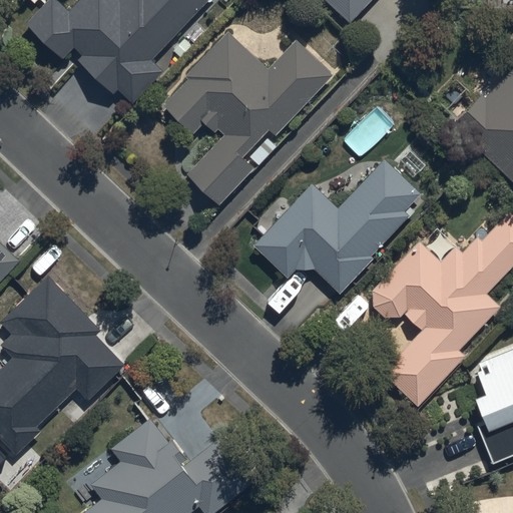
[(153,61),(211,0),(80,0),(69,12),(55,0),(50,0),(27,25),(64,60),(74,49),(83,58),(79,63),(113,95),(117,90),(133,105),(164,73),(153,61)]
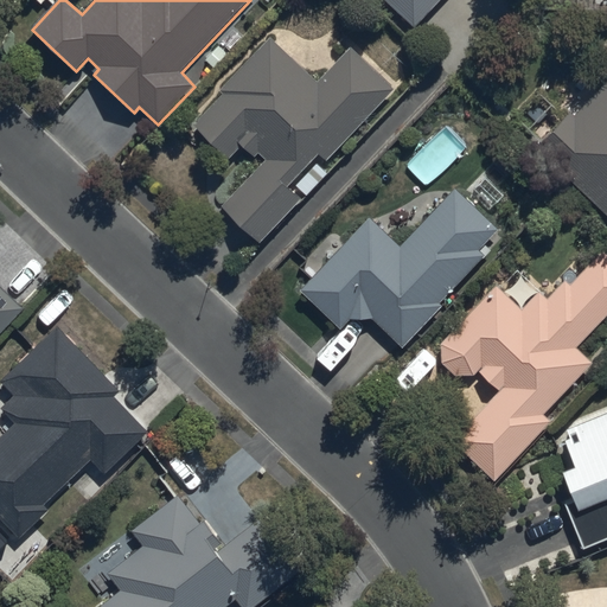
[(382,0),(413,30),(442,0),(382,0)]
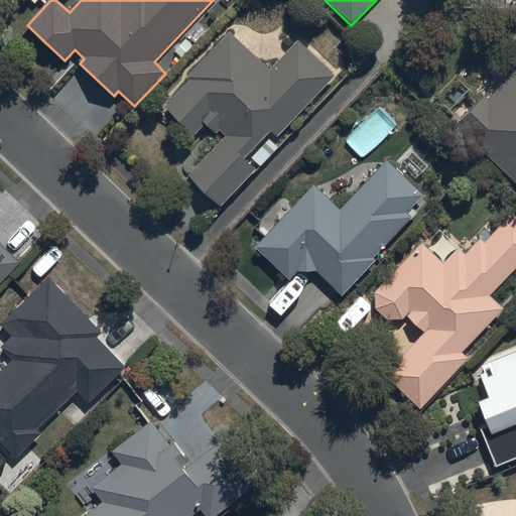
[(298,41),(270,71),(232,32),(188,77),(194,82),(166,109),(195,136),(207,124),(217,133),(219,131),(227,138),(189,176),(221,208),(258,169),(247,158),(272,132),(276,137),(335,77),(298,41)]
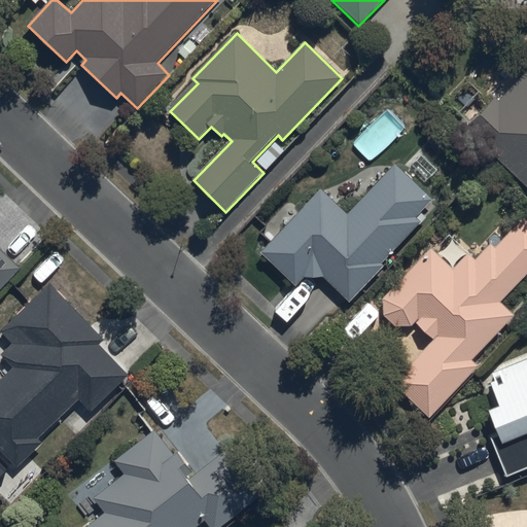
[(466,130),(526,186),(526,72),(499,102),(496,99),(466,130)]
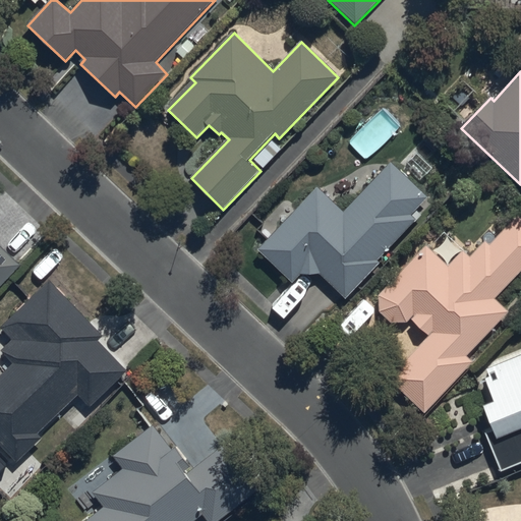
[(301,275),(320,273),(346,298),(378,264),(375,262),(415,219),(411,216),(428,198),(391,163),(344,212),(319,187),(259,250),(293,283),(301,275)]
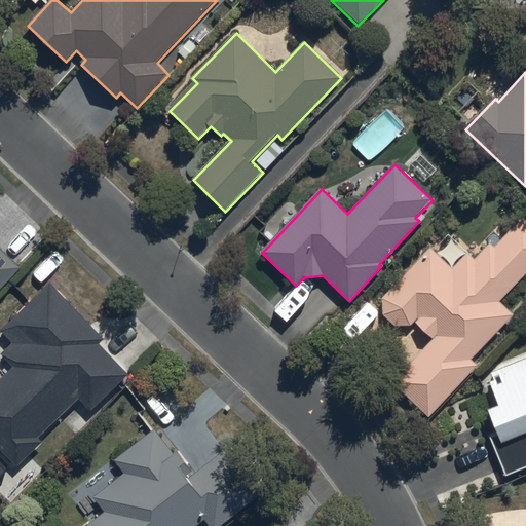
[(414,324),(433,342),(392,383),(428,418),(478,368),(472,362),(515,316),(499,303),(525,274),(525,221),(522,218),(493,249),(490,246),(476,260),(468,253),(452,270),(430,250),(383,299),(382,300),(382,302),(382,303),(381,304),(381,306),(381,307),(382,309),(382,310),(382,312),(383,313),(383,314),(384,316),(385,317),(385,318),(386,320),(387,322),(388,322),(389,323),(391,324),(392,325),(393,326),(396,326),(397,327),(398,327),(400,327),(401,328),(403,328),(404,328),(406,327),(407,327),(408,327),(410,326),(411,326),(412,325),(414,324)]
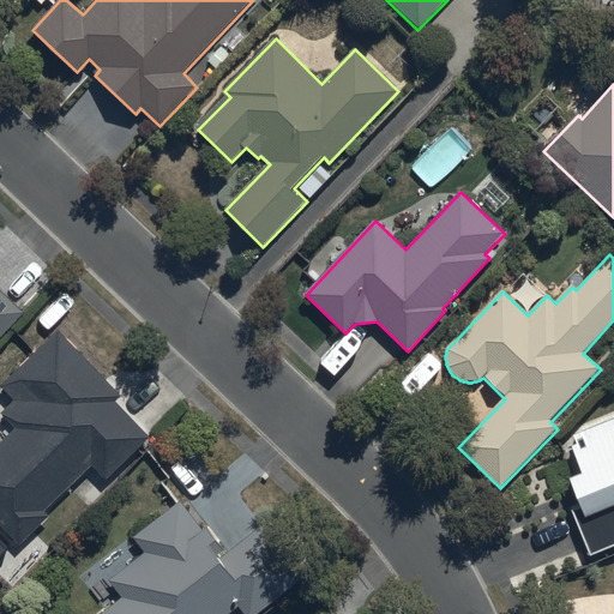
[(0,341),(25,314),(0,290),(0,341)]
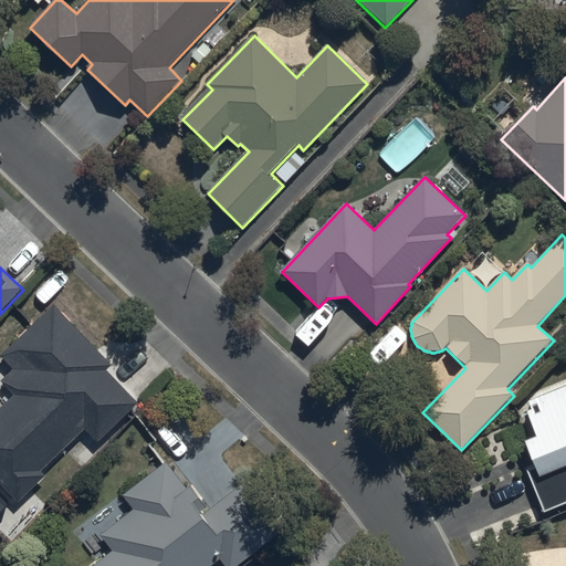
[(14,395),(0,408),(0,482),(21,504),(46,478),(42,472),(84,430),(98,444),(140,402),(108,371),(114,366),(53,305),(1,356),(14,369),(2,381),(14,395)]
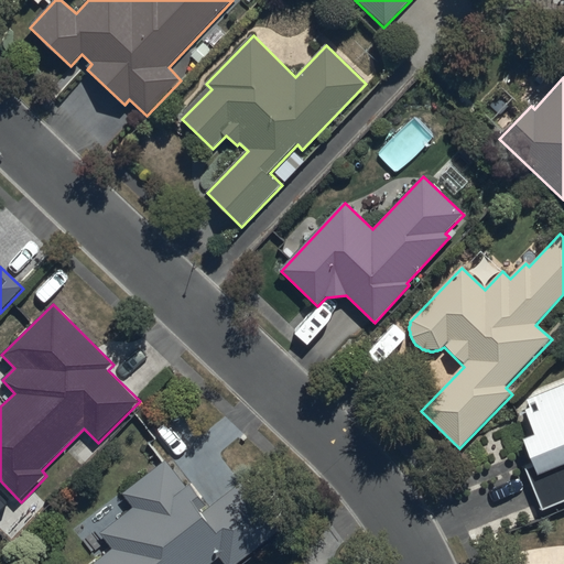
[(563,384),(525,401),(529,410),(524,412),(534,436),(522,441),(533,466),(528,469),(545,511),(563,502),(563,384)]
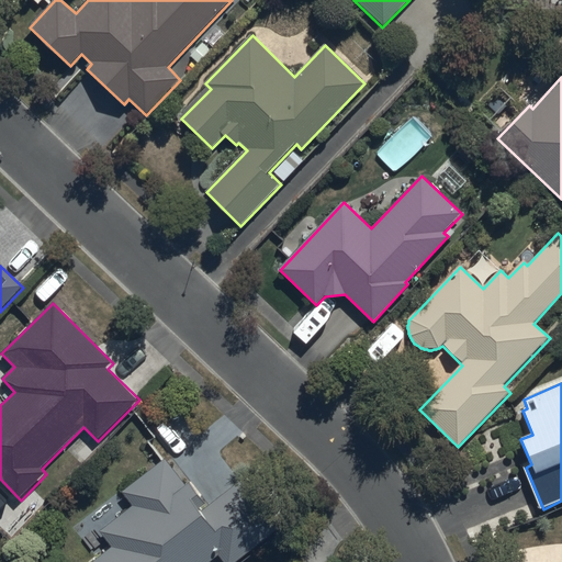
[(81,538),(97,559),(91,561),(211,561),(220,557),(224,561),(234,561),(279,528),(240,480),(208,506),(190,483),(186,486),(166,460),(124,493),(135,507),(101,534),(96,527),(81,538)]
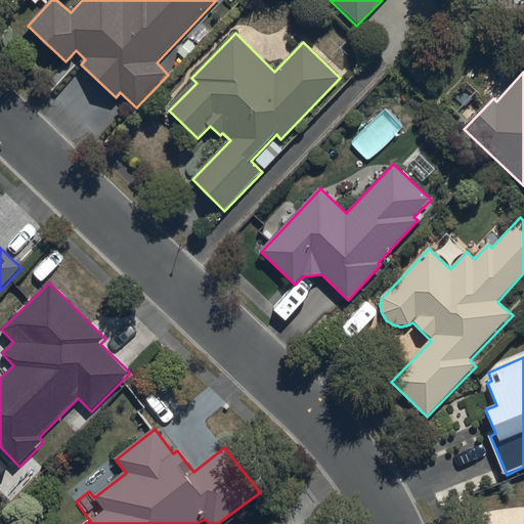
All buildings are outlined.
